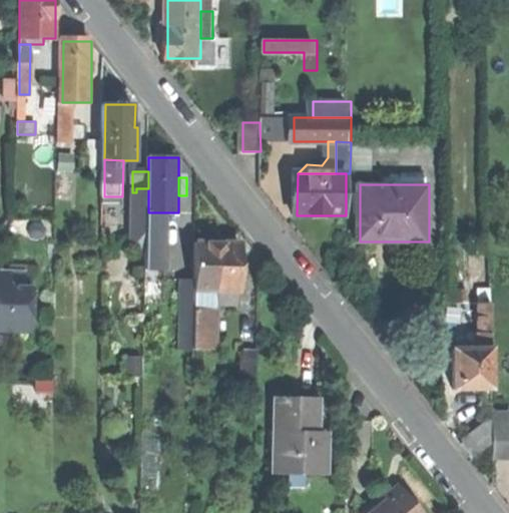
[(135,231),(147,231),(148,212),(148,188),(136,188),(136,192),(135,231)]
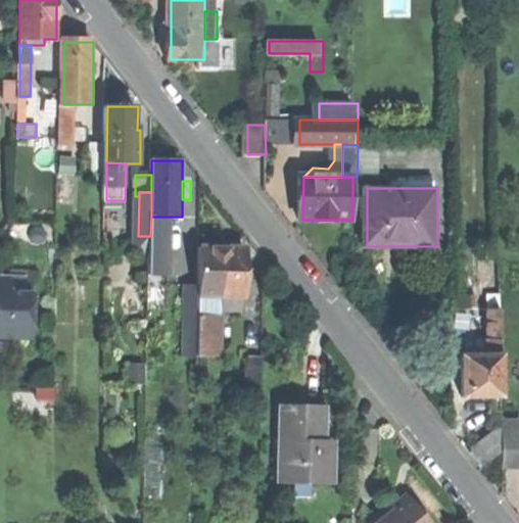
[(171,273),(171,217),(151,217),(150,236),(150,273),(171,273)]
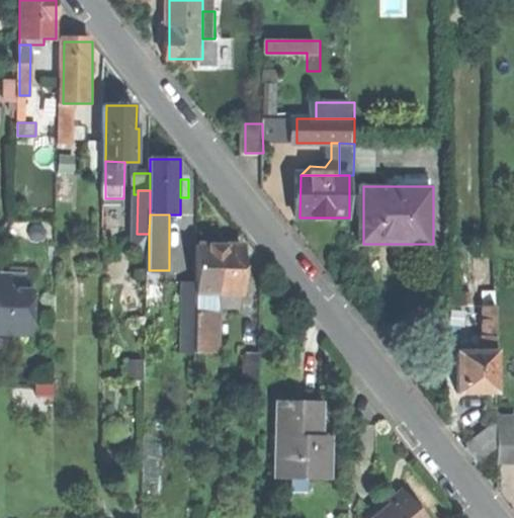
[(220,245),(198,245),(198,281),(198,292),(218,292),(223,292),(238,292),(244,292),(244,245),(220,245)]
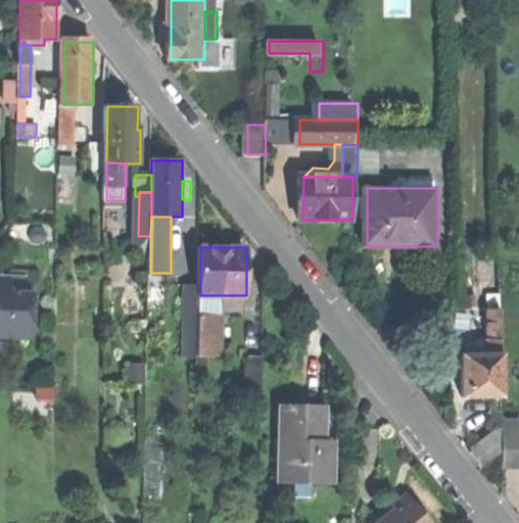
[(0,332),(9,333),(9,336),(14,337),(35,337),(36,290),(14,290),(15,273),(0,272),(0,332)]
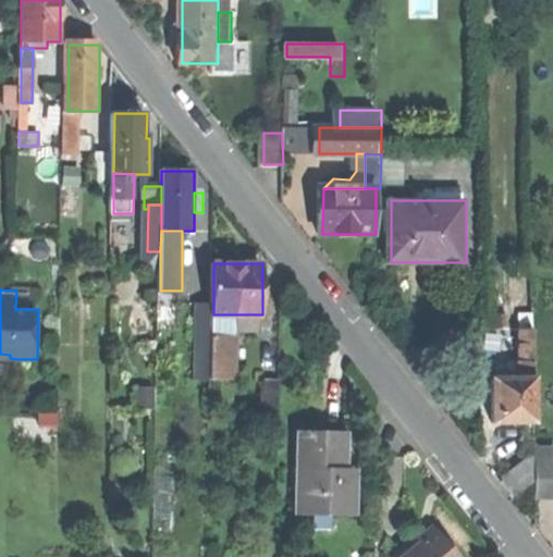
[(201,334),(213,334),(213,314),(213,302),(197,302),(197,334),(201,334)]
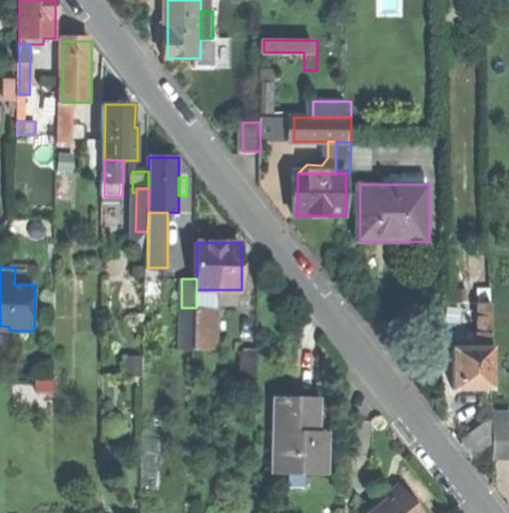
[(215,308),(215,290),(196,290),(196,308),(215,308)]
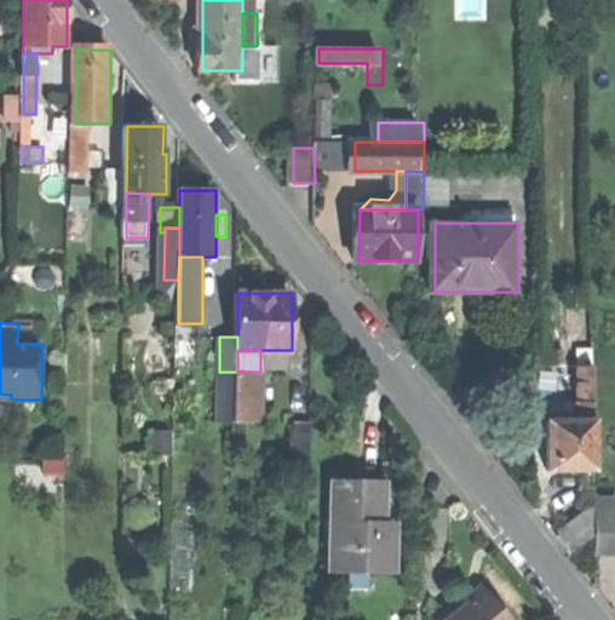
[(285,366),(285,350),(266,350),(266,366),(285,366)]
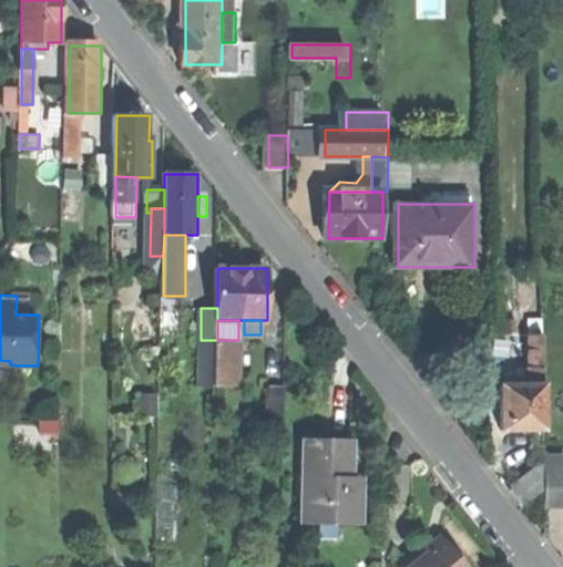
[(534,334),(534,367),(549,367),(549,334),(534,334)]
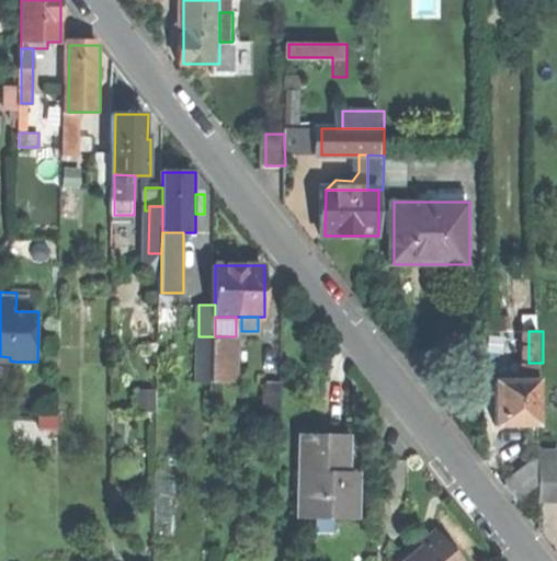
[(202,381),(215,381),(215,336),(203,336),(202,381)]
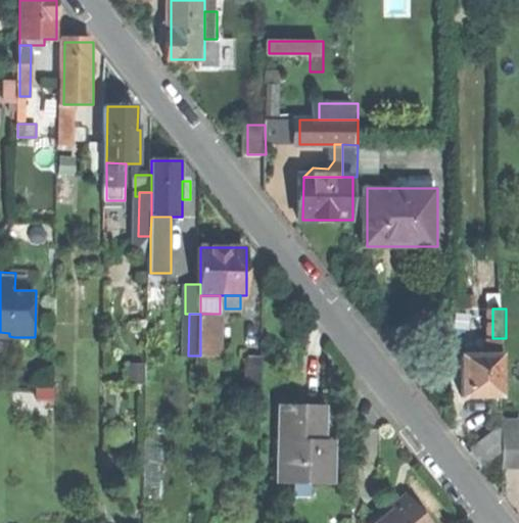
[(220,355),(220,314),(200,314),(200,355),(220,355)]
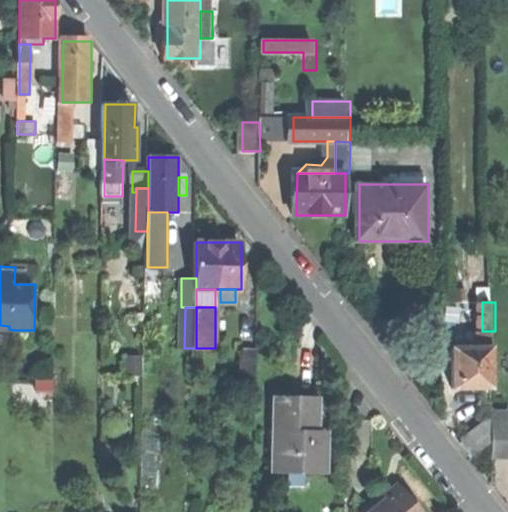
[(0,345),(9,345),(9,329),(9,326),(0,325),(0,345)]
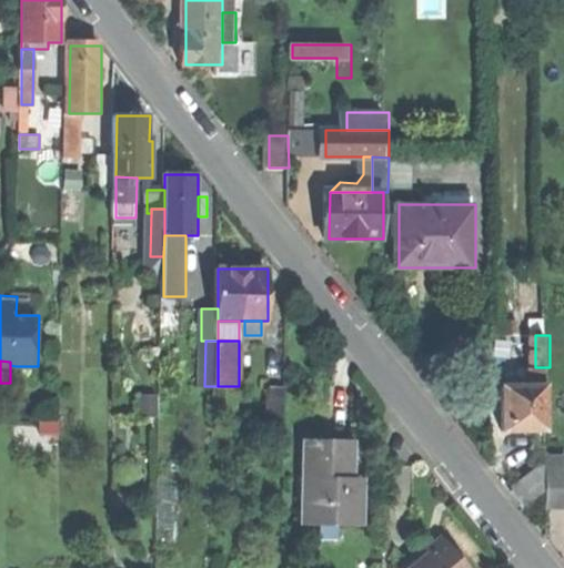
[(532,367),(532,385),(550,385),(550,367),(535,367),(532,367)]
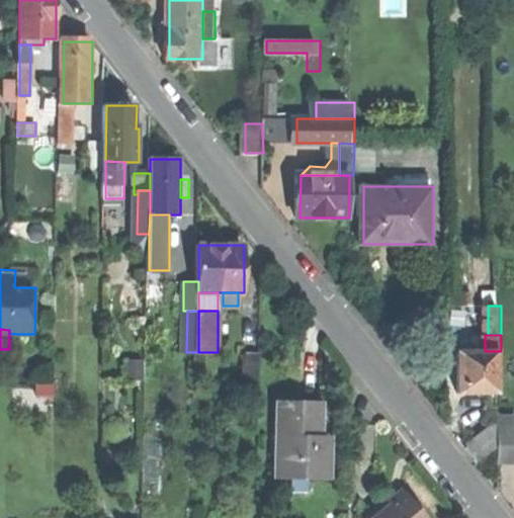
[(246,382),(262,382),(262,351),(247,351),(246,382)]
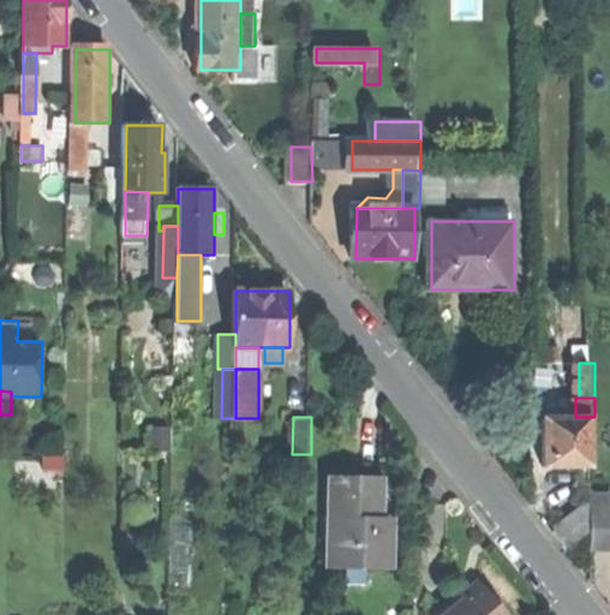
[(570,466),(594,465),(594,417),(575,417),(549,417),(549,466),(570,466)]
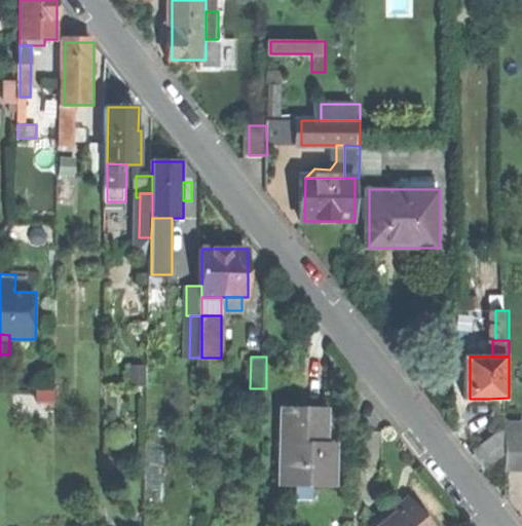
[(307,408),(286,408),(285,477),(314,477),(314,486),(336,486),(337,453),(328,453),(328,409),(307,408)]
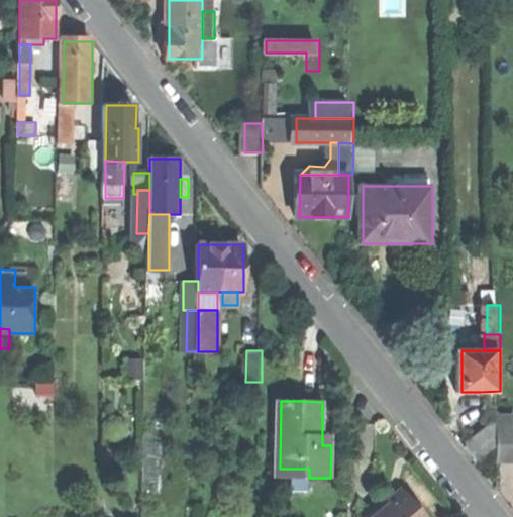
[(480,462),(500,445),(500,427),(500,421),(468,448),(480,462)]
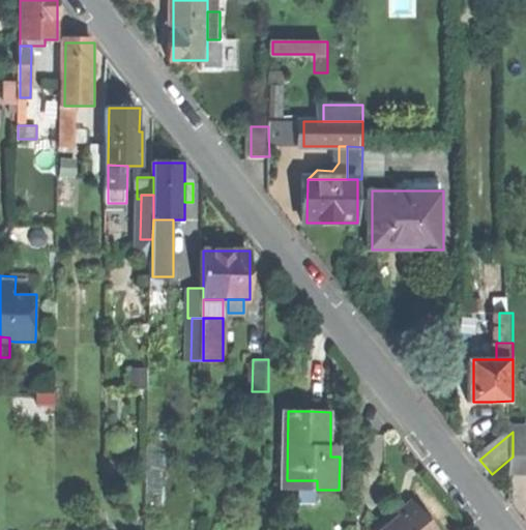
[(514,477),(525,476),(525,437),(513,438),(513,457),(514,477)]
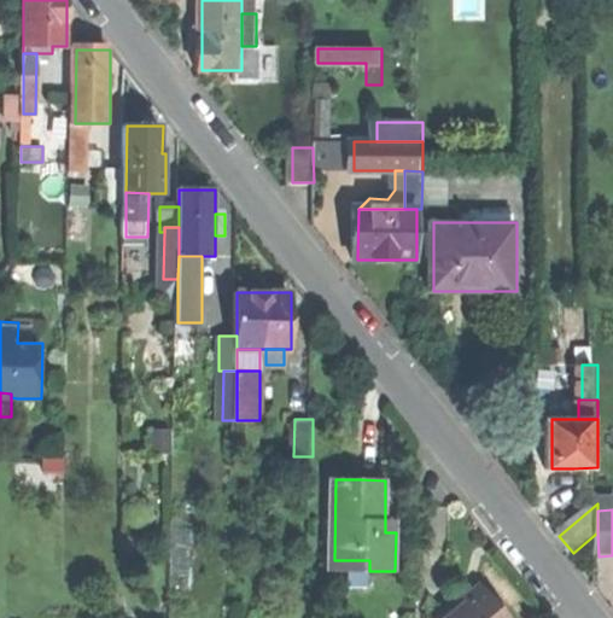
[(448,613),(451,617),(514,617),(501,600),(488,583),(448,613)]
